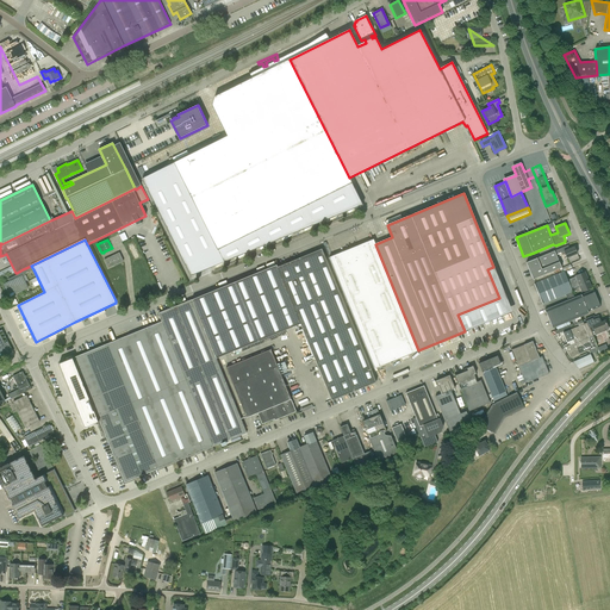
[(329,257),(374,369),(418,350),(375,244),(373,240),(329,257)]
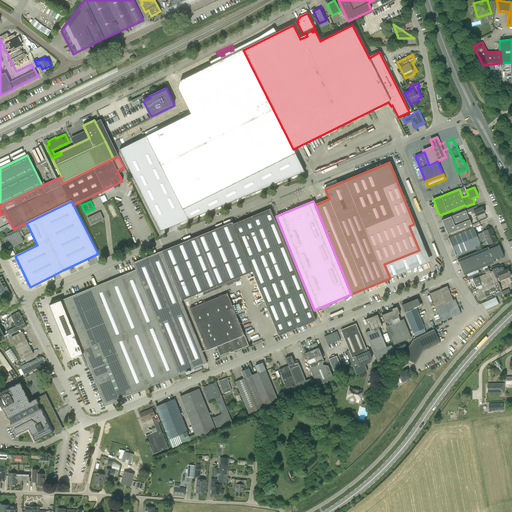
[(465,211),(467,214),(471,212),(472,214),(474,213),(476,217),(484,213),(482,207),(474,211),(472,208),(465,211)]
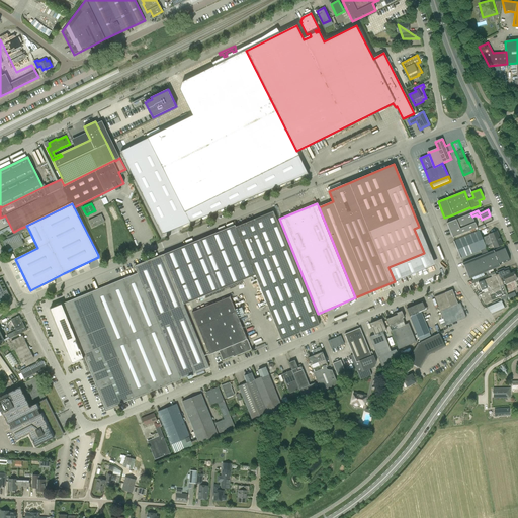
[(236,227),(235,225),(135,266),(138,273),(63,304),(106,410),(209,367),(183,305),(255,275),(281,340),(320,325),(273,211),(236,227)]
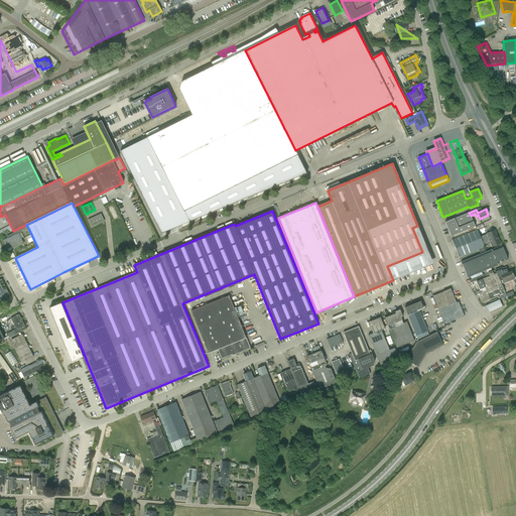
[(471,216),(469,213),(445,222),(450,237),(475,227),(471,216)]
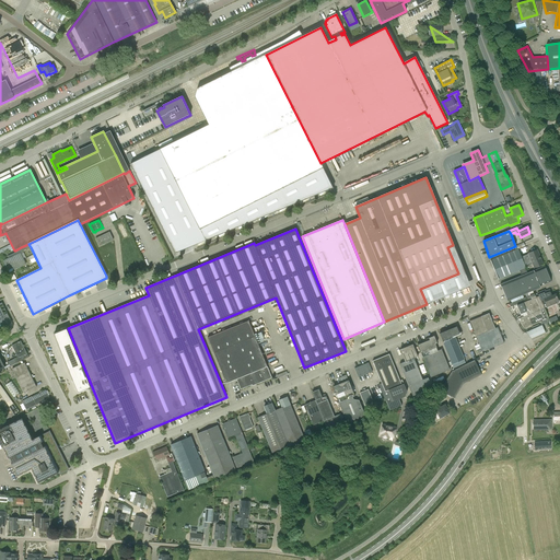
[(100,246),(113,240),(109,232),(95,238),(100,246)]
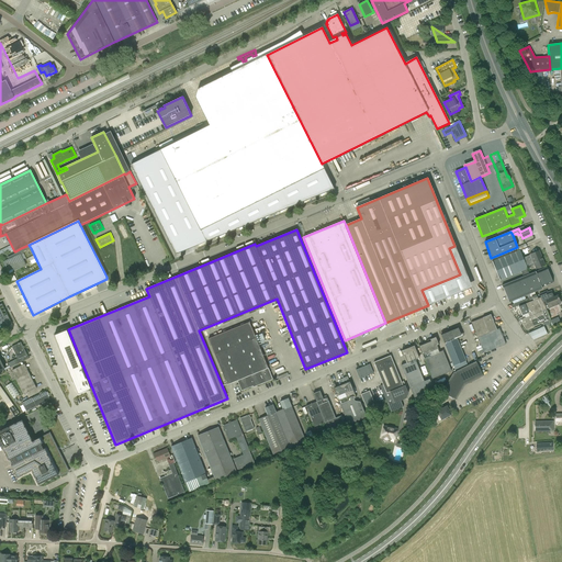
[(23,253),(31,248),(29,245),(21,248),(15,251),(17,254),(8,257),(9,259),(3,261),(8,271),(13,268),(14,270),(25,265),(21,255),(24,254),(23,253)]
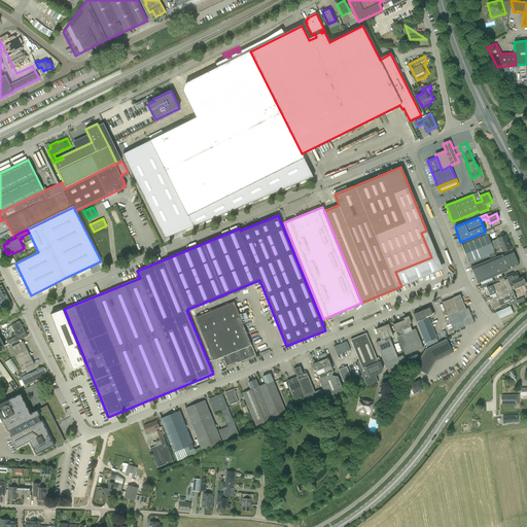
[(462,246),(468,262),(483,256),(485,261),(491,259),(496,257),(494,251),(490,242),(488,235),(462,246)]
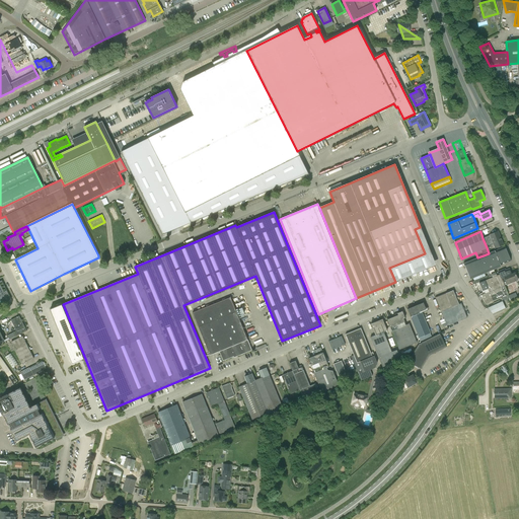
[(490,235),(483,238),(487,247),(494,244),(495,248),(503,244),(501,239),(498,231),(490,235)]
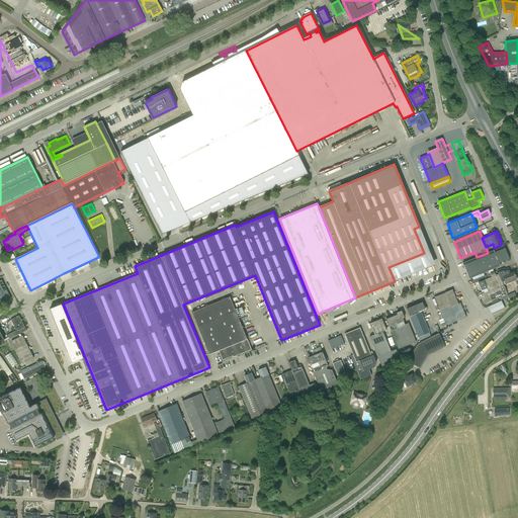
[(494,250),(488,253),(483,255),(477,257),(462,263),(469,279),(489,270),(500,266),(500,265),(510,260),(504,246),(494,250)]
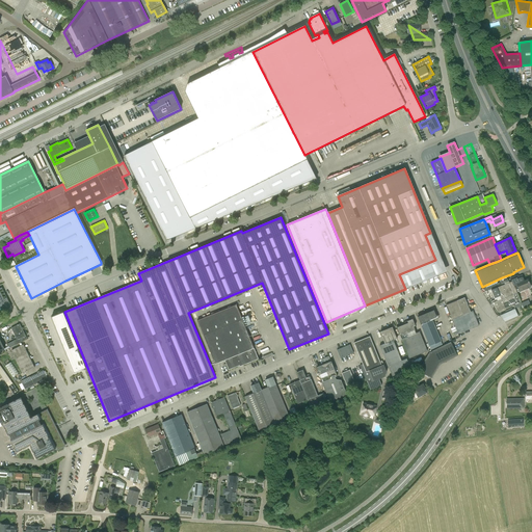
[(510,278),(512,282),(513,286),(514,286),(516,285),(524,282),(524,281),(525,281),(522,275),(519,276),(517,275),(510,278)]
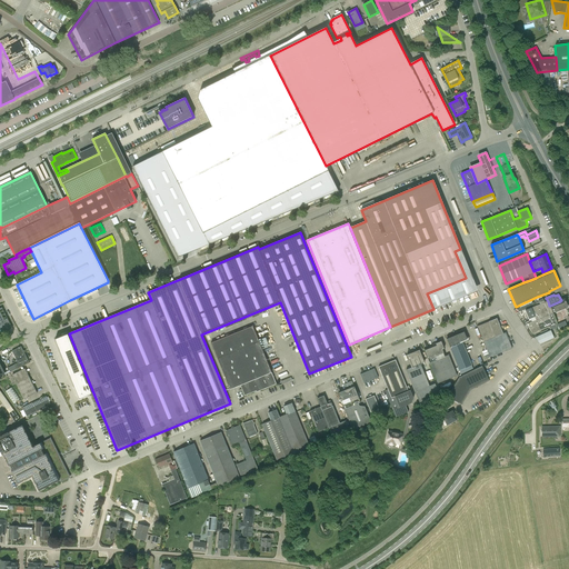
[(532,333),(549,327),(550,330),(559,327),(559,329),(567,326),(565,321),(558,325),(550,306),(549,306),(548,301),(547,301),(546,298),(543,299),(542,298),(518,309),(519,311),(540,303),(539,300),(541,299),(542,303),(525,310),(529,319),(535,317),(536,318),(525,322),(526,325),(529,327),(532,333)]
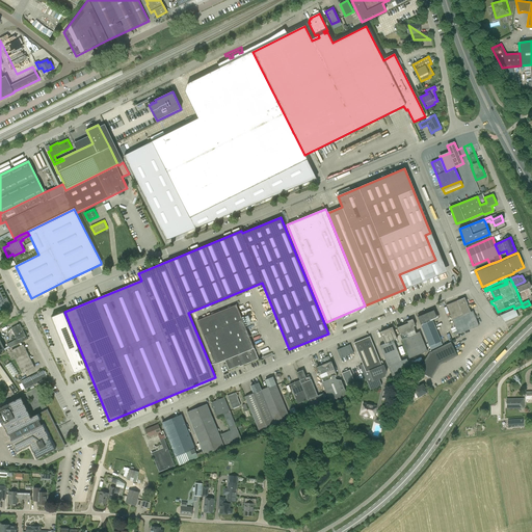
[(525,281),(524,281),(524,282),(516,285),(520,292),(531,287),(528,280),(525,281)]
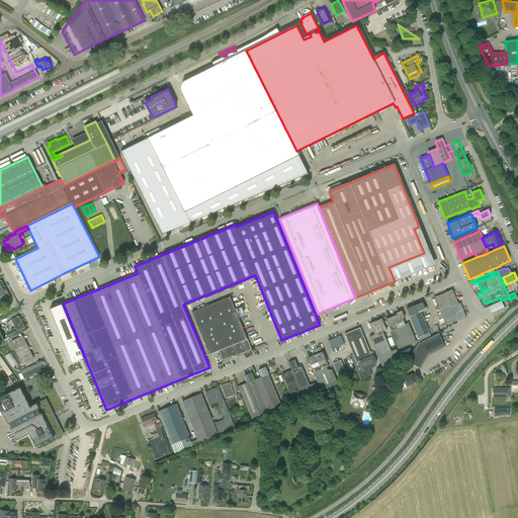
[(0,283),(0,304),(11,298),(7,290),(4,291),(0,283)]
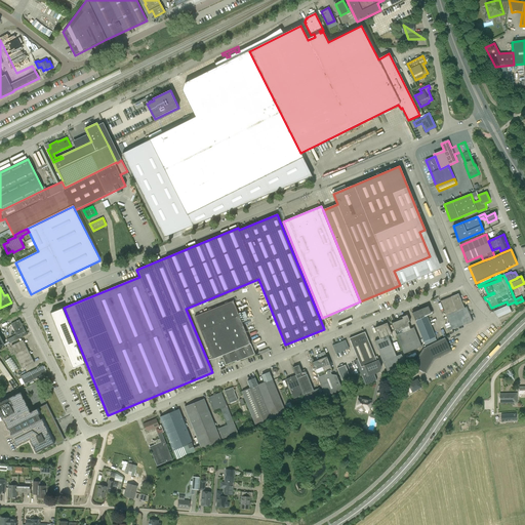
[(458,293),(450,296),(440,301),(451,329),(473,321),(467,307),(463,308),(458,293)]
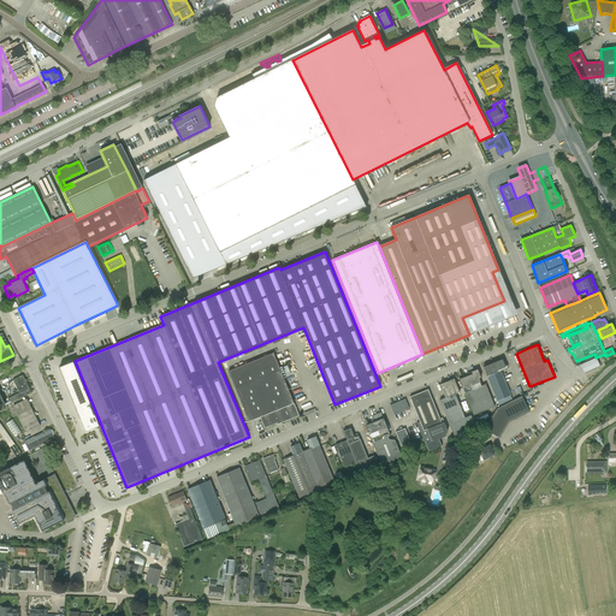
[(249,422),(260,418),(265,428),(280,422),(280,424),(300,415),(294,403),(273,353),(229,372),(249,422)]
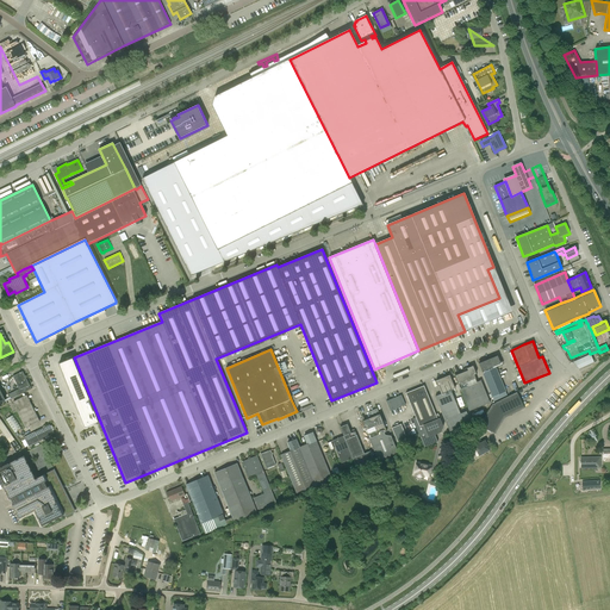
[(574,362),(579,368),(595,362),(591,354),(574,362)]
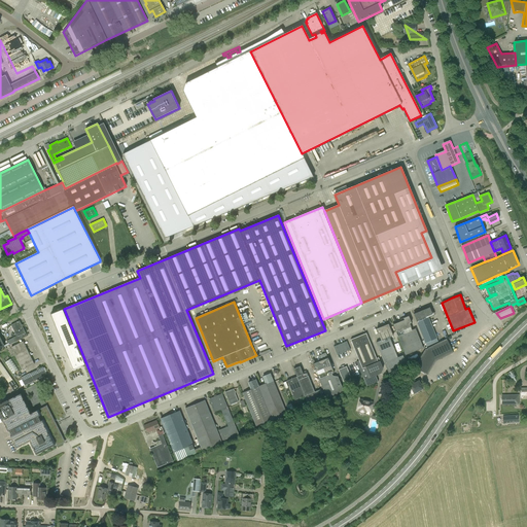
[(416,321),(425,343),(437,339),(428,317),(433,316),(429,308),(414,314),(416,321)]
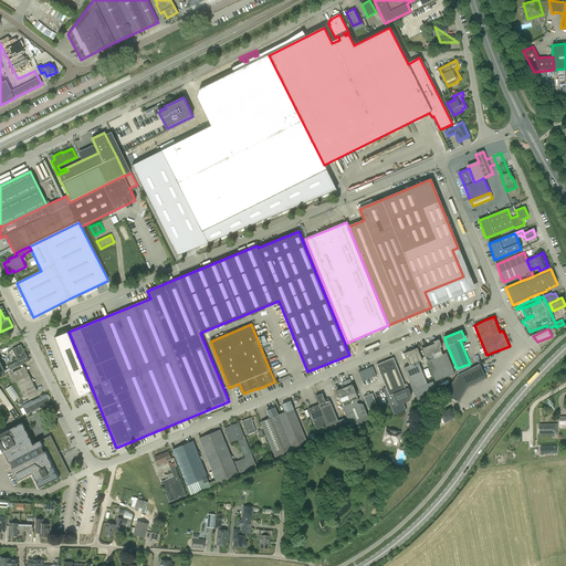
[(90,394),(65,333),(52,338),(77,399),(90,394)]
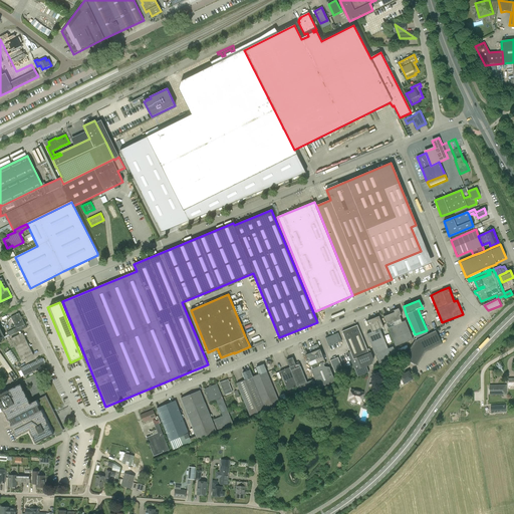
[(240,304),(234,307),(236,313),(243,310),(240,304)]
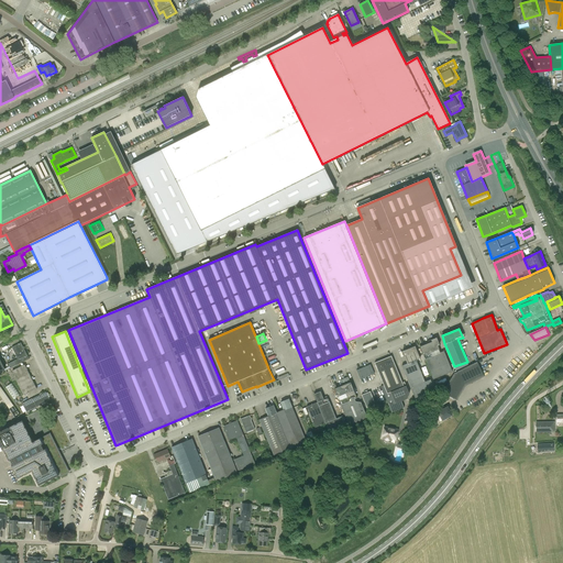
[(420,345),(420,346),(423,355),(424,359),(433,379),(452,372),(443,351),(440,353),(438,345),(440,345),(437,338),(431,340),(432,342),(429,343),(428,342),(420,345)]
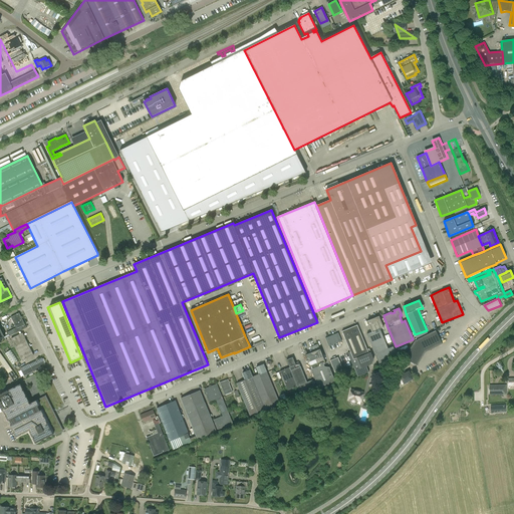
[(21,330),(19,327),(25,324),(19,313),(11,317),(16,327),(13,329),(15,333),(21,330)]
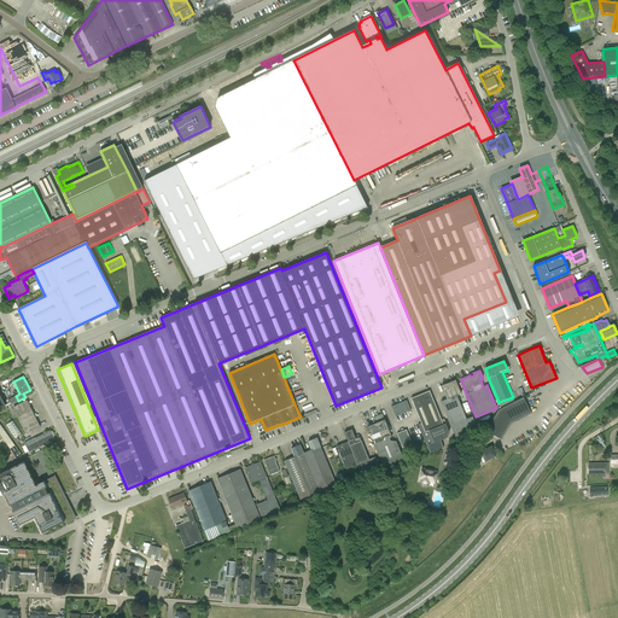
[(477,429),(472,417),(466,419),(456,396),(461,394),(455,380),(442,386),(447,400),(441,402),(455,437),(477,429)]
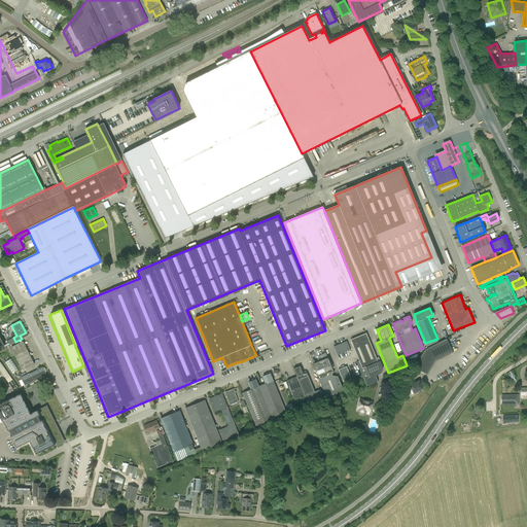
[(351,340),(359,360),(362,369),(365,367),(370,378),(376,376),(381,374),(383,369),(379,357),(377,358),(366,334),(351,340)]
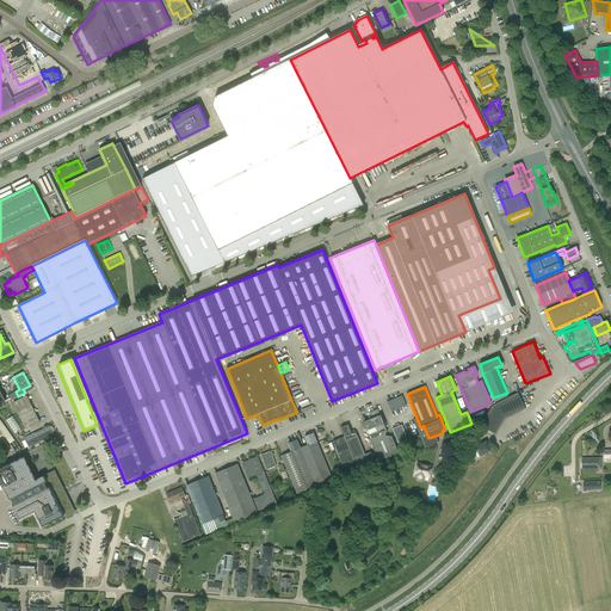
[(493,405),(480,425),(495,434),(505,419),(525,409),(518,393),(493,405)]
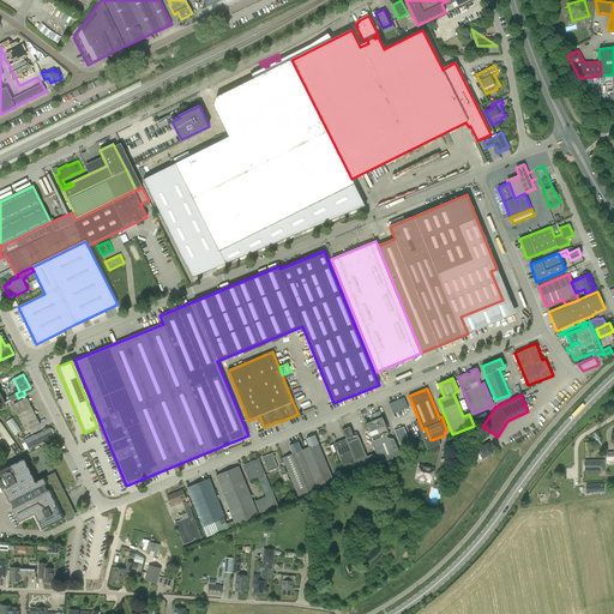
[(40,425),(26,398),(13,404),(26,431),(40,425)]
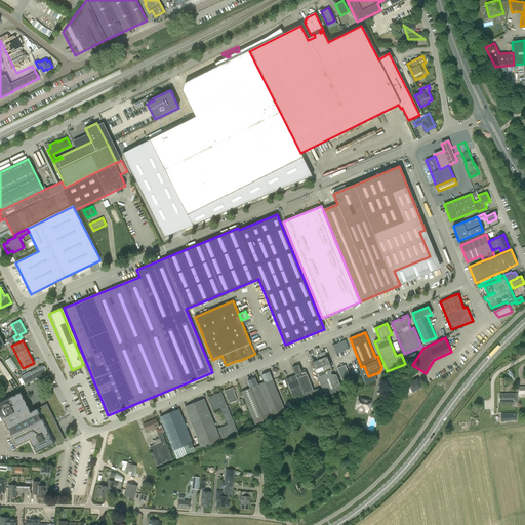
[(349,349),(346,340),(332,346),(336,354),(349,349)]
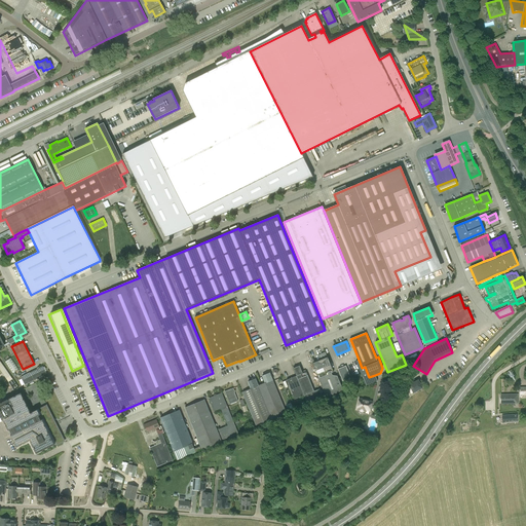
[(333,372),(328,358),(313,363),(320,378),(318,378),(326,398),(343,390),(337,376),(332,375),(331,373),(333,372)]
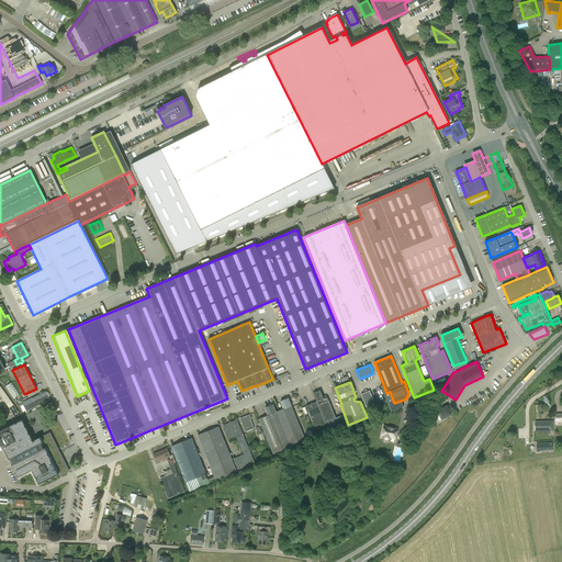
[(14,397),(19,394),(11,383),(7,385),(14,397)]
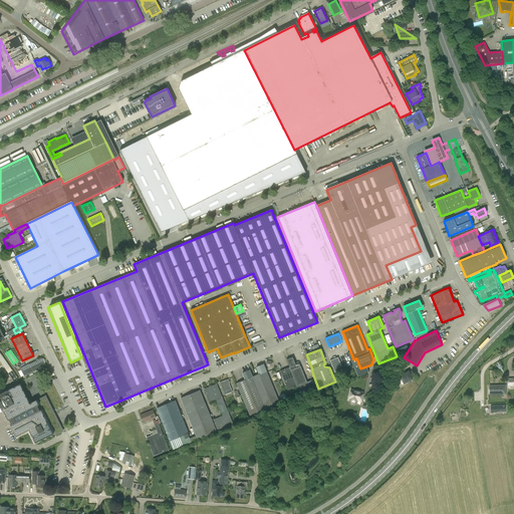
[(17,376),(0,351),(0,360),(7,371),(2,374),(8,383),(17,376)]
